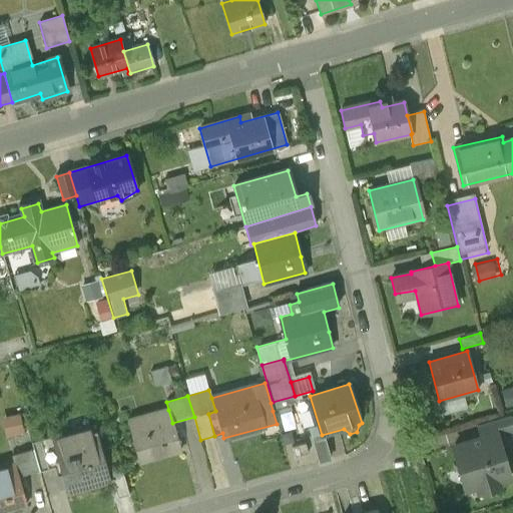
[(273,402),(271,403),(273,411),(292,406),(292,403),(297,402),(295,396),(273,402)]
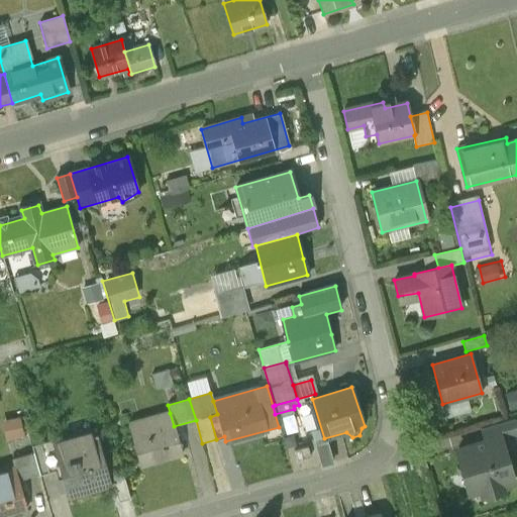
[(170,413),(127,424),(132,445),(136,443),(142,464),(180,454),(175,436),(176,436),(174,426),(170,413)]
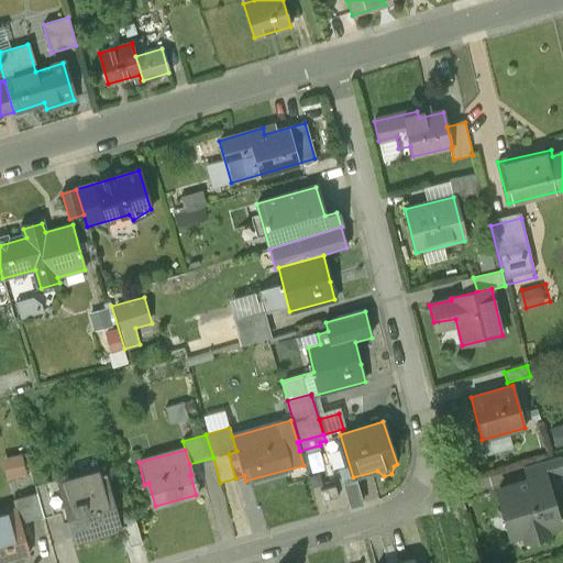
[(523,467),(528,482),(543,477),(544,478),(562,473),(562,468),(560,456),(523,467)]
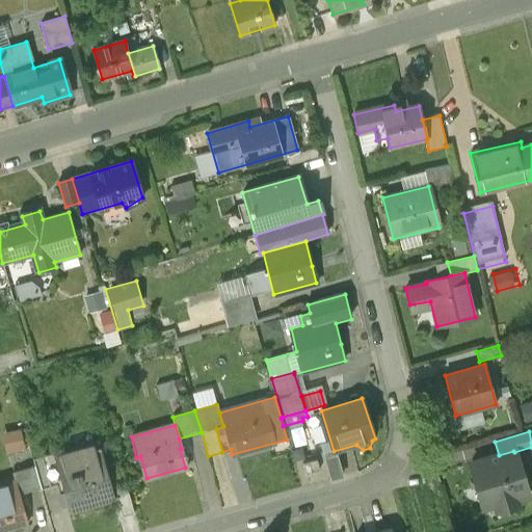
[(108,477),(98,442),(54,454),(56,460),(62,482),(65,491),(67,491),(72,510),(110,499),(104,478),(108,477)]
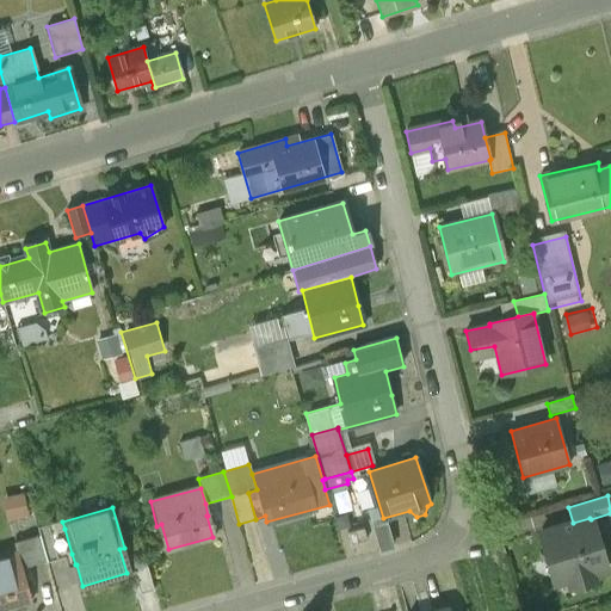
[(335,526),(345,561),(380,551),(370,517),(335,526)]
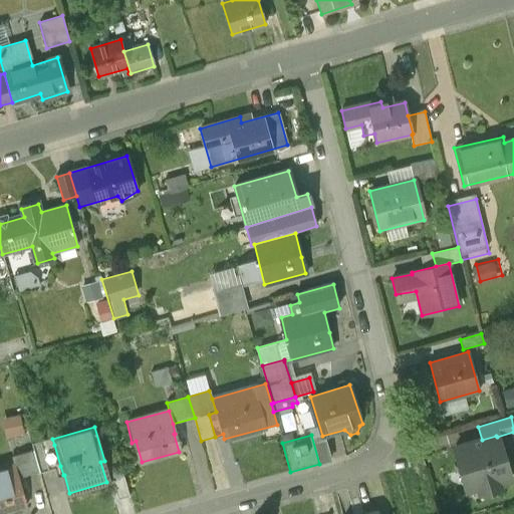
[(463,476),(467,490),(477,487),(479,493),(500,487),(498,481),(508,478),(497,437),(496,436),(482,440),(455,448),(459,462),(456,467),(458,473),(463,476)]
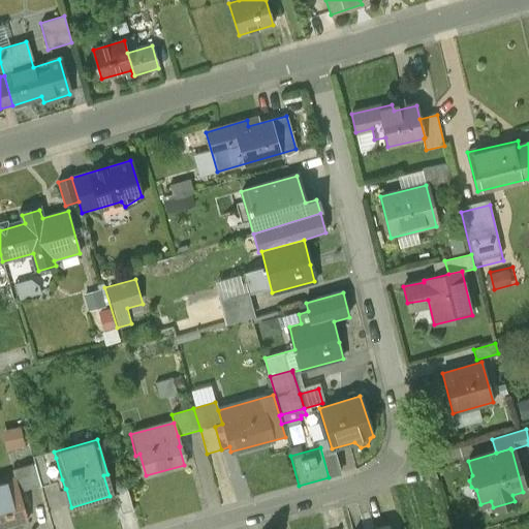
[(39,486),(62,479),(56,458),(33,464),(39,486)]
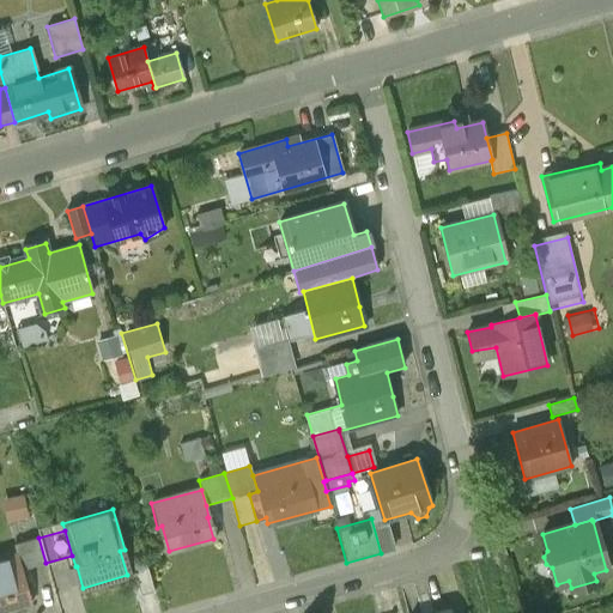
[(17,553),(20,570),(46,563),(38,538),(14,545),(17,553)]
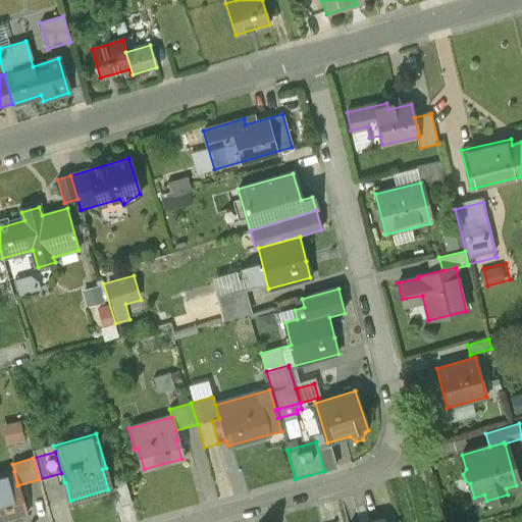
[(17,485),(14,471),(0,475),(0,520),(24,513),(19,494),(20,494),(17,485)]
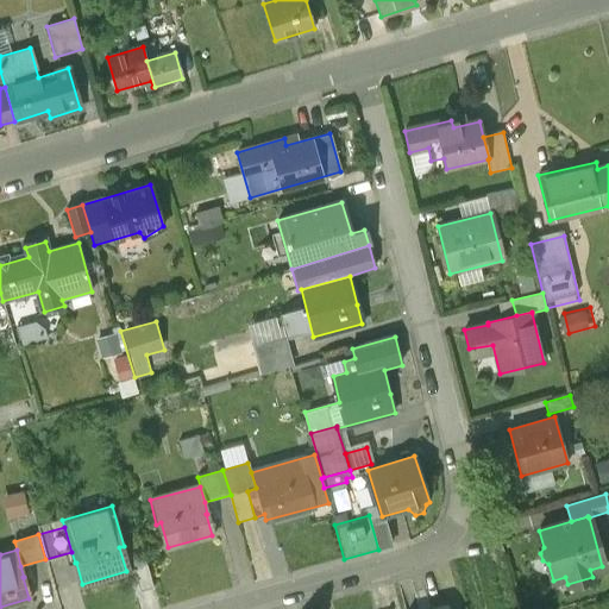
[(154,588),(146,563),(132,566),(139,591),(154,588)]
